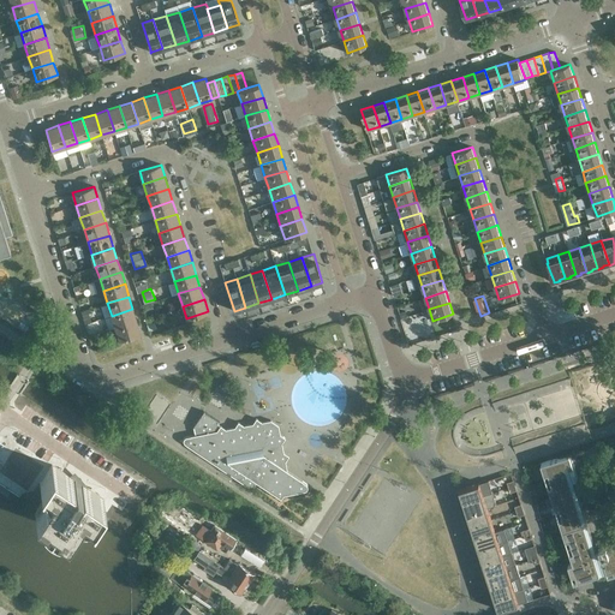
[(137,321),(132,309),(112,316),(115,328),(137,321)]
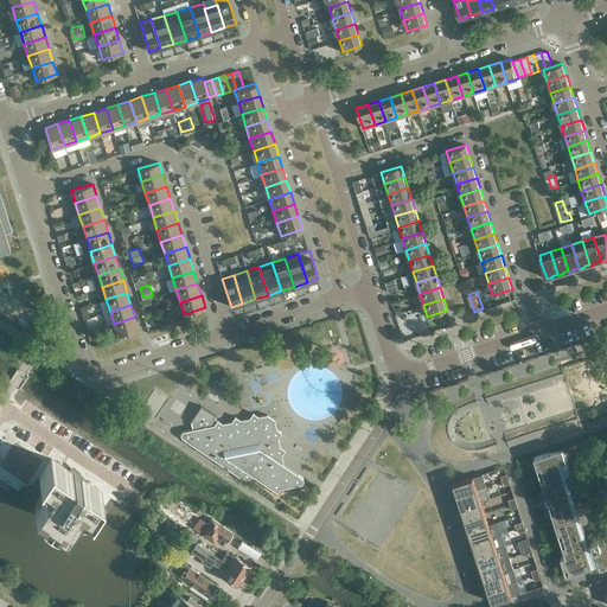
[(139,328),(135,317),(114,324),(117,336),(139,328)]
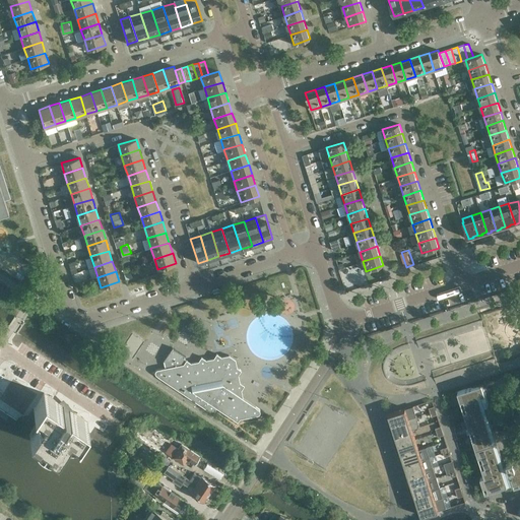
[(473,321),(441,333),(443,339),(475,327),(473,321)]
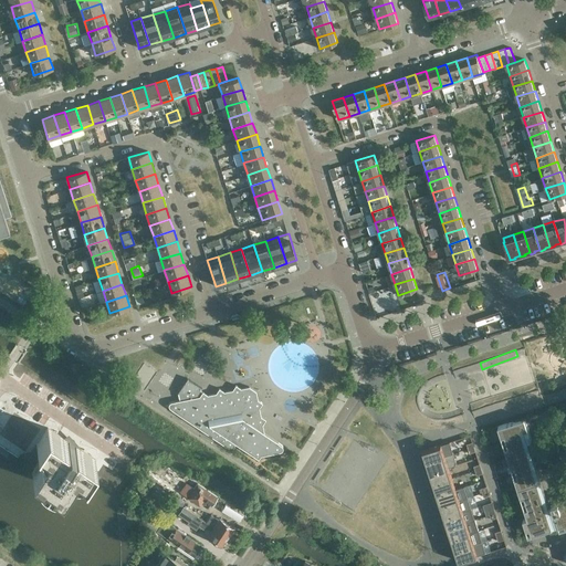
[(265,419),(260,415),(261,413),(260,410),(259,409),(262,402),(257,399),(255,392),(257,391),(249,386),(249,387),(242,388),(236,385),(231,390),(224,392),(219,388),(216,394),(209,396),(202,391),(201,391),(201,388),(202,388),(188,378),(177,394),(178,394),(179,400),(171,401),(170,402),(169,402),(169,404),(168,405),(168,406),(168,407),(169,407),(169,408),(170,408),(231,449),(236,443),(259,458),(261,454),(280,451),(281,450),(282,450),(282,449),(283,449),(283,448),(283,447),(283,446),(282,444),(263,432),(262,426),(265,419)]
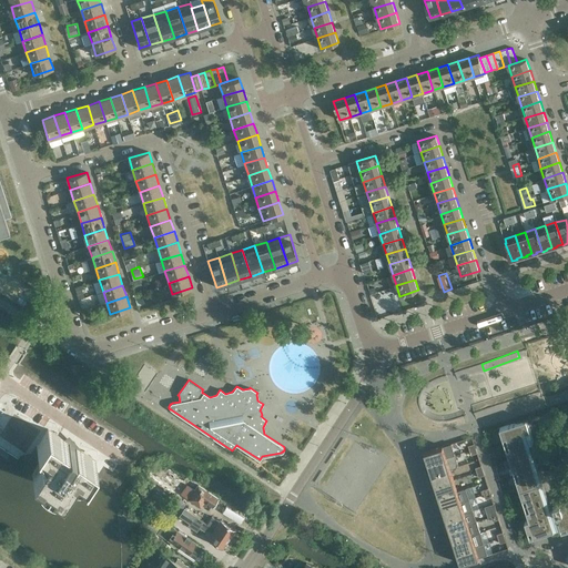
[(531,434),(526,419),(500,427),(505,443),(531,434)]
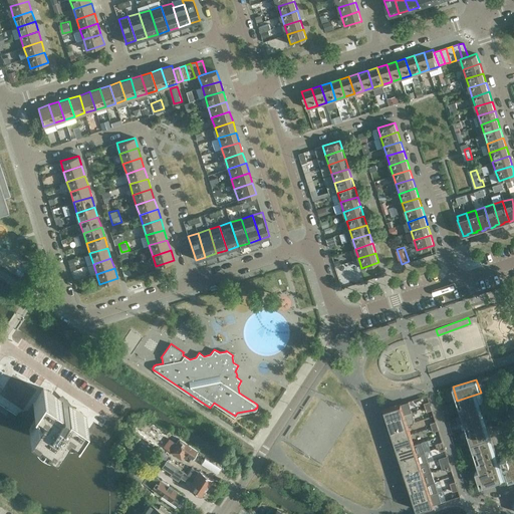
[(87,418),(72,408),(71,410),(66,407),(67,405),(63,402),(61,403),(56,400),(58,398),(43,389),(33,404),(35,405),(35,406),(36,406),(36,407),(37,409),(37,410),(38,411),(40,412),(29,429),(36,433),(35,435),(36,436),(37,437),(38,439),(40,440),(42,441),(44,442),(45,442),(48,443),(48,442),(55,446),(66,430),(68,431),(69,431),(70,431),(73,431),(74,431),(75,432),(76,433),(87,418)]
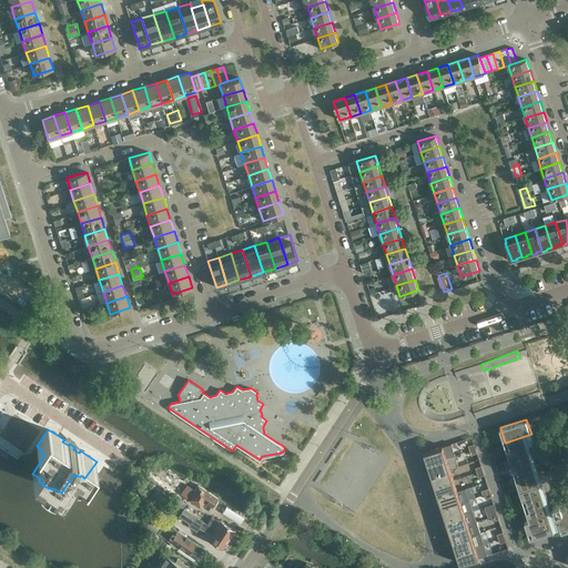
[(533,450),(529,443),(533,442),(534,442),(531,434),(505,443),(509,458),(533,450)]
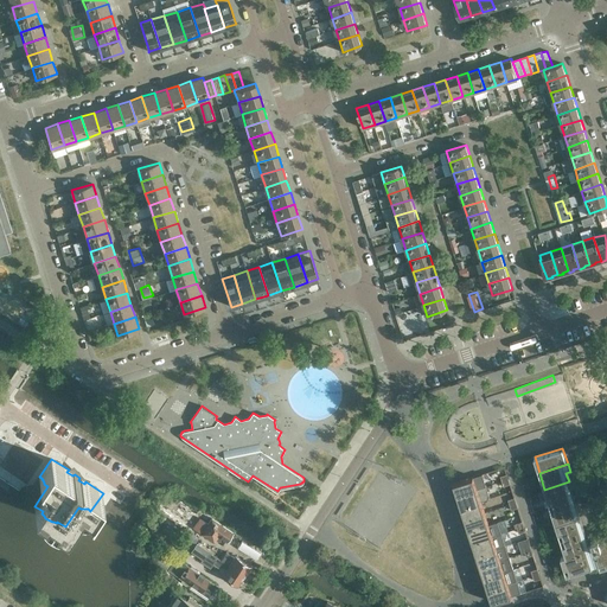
[(478,489),(473,477),(454,483),(458,496),(478,489)]
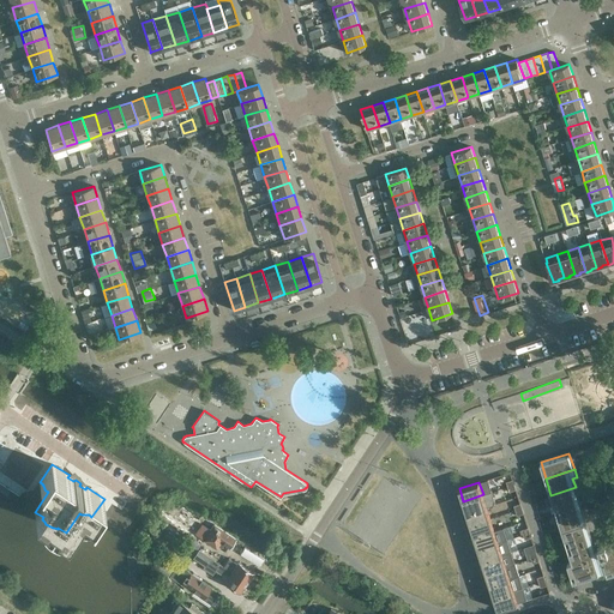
[(581,504),(576,487),(551,495),(557,512),(581,504)]
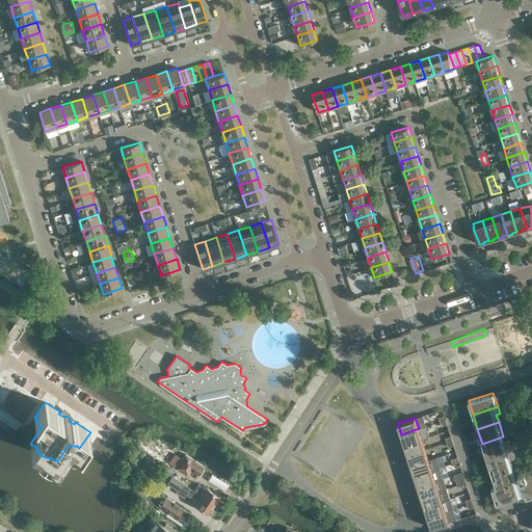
[(420,427),(423,437),(429,435),(426,425),(420,427)]
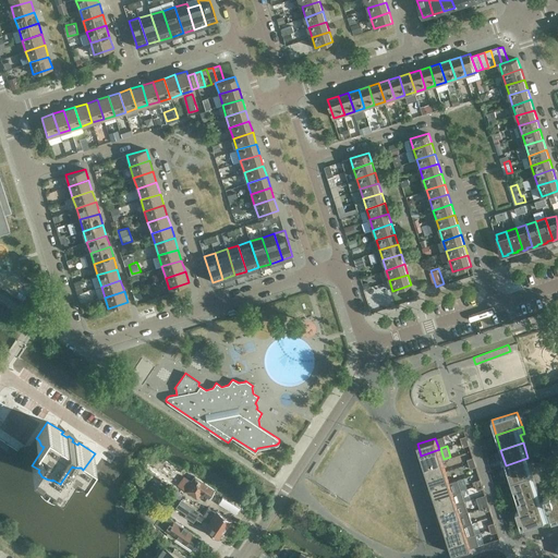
[(443,460),(439,449),(421,456),(424,466),(443,460)]
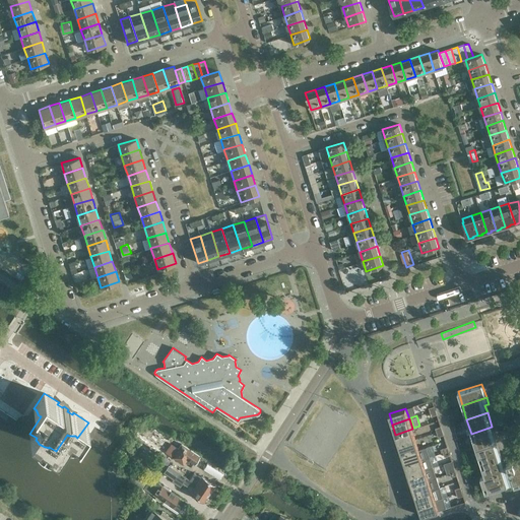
[(154,456),(169,437),(145,420),(132,439),(141,445),(140,446),(154,456)]
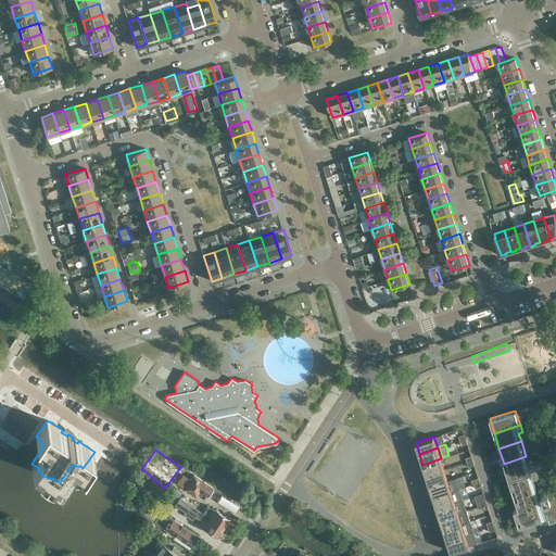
[(531,471),(526,456),(504,464),(508,479),(531,471)]
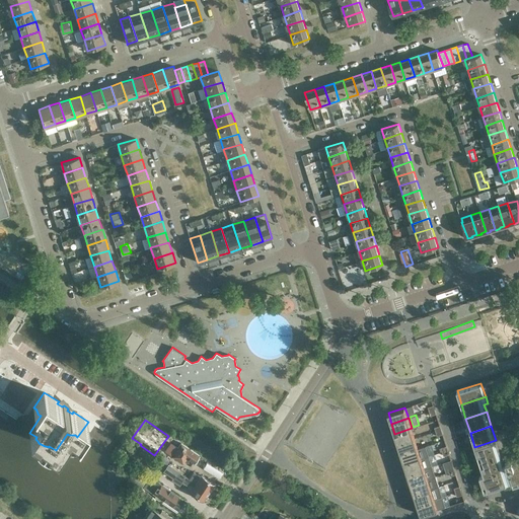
[(415,438),(412,428),(394,434),(397,444),(415,438)]
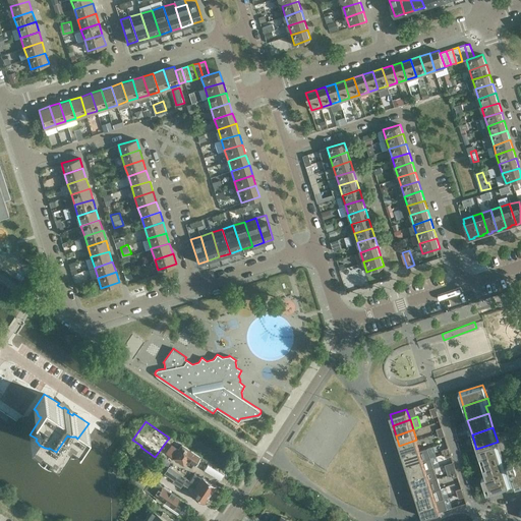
[(419,450),(416,440),(399,446),(403,456),(419,450)]
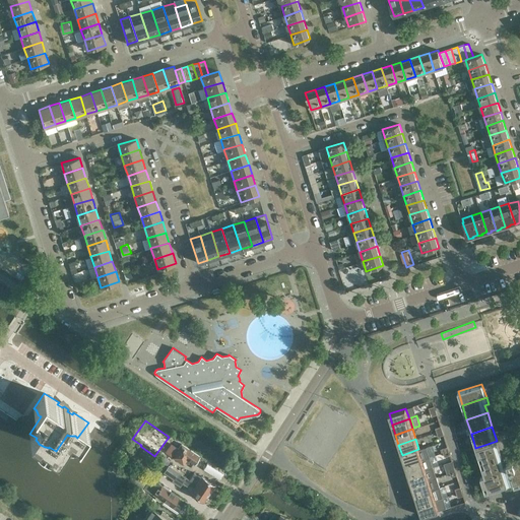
[(501,455),(497,441),(475,448),(480,461),(501,455)]
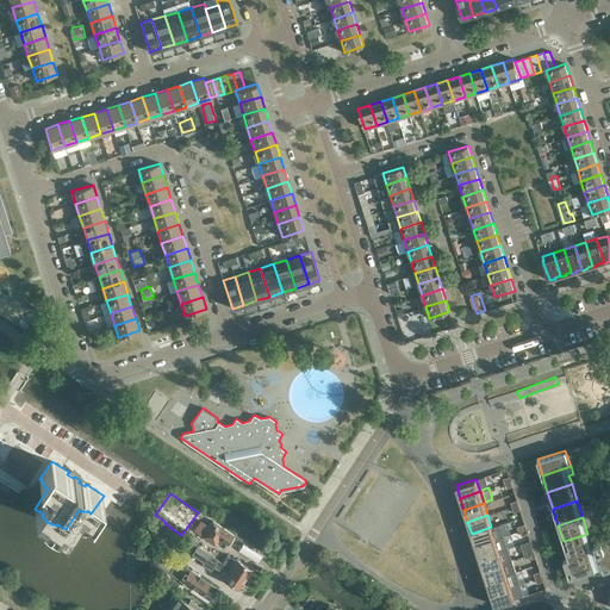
[(235,535),(212,521),(209,527),(201,522),(194,531),(216,545),(219,539),(228,545),(235,535)]
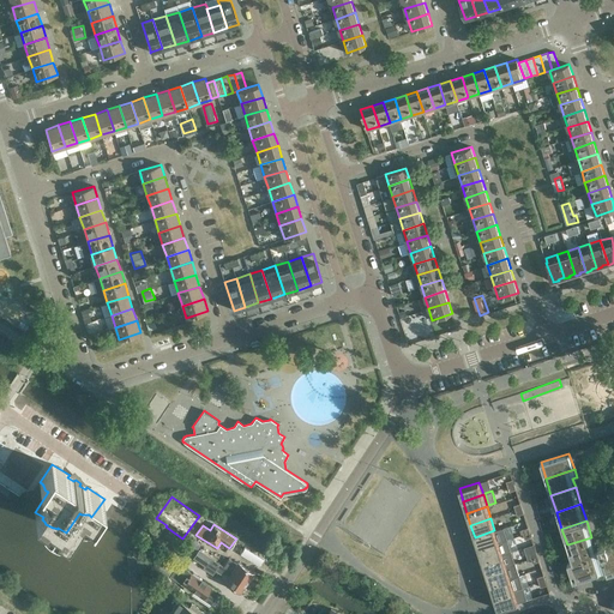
[(499,542),(494,530),(475,537),(479,549),(499,542)]
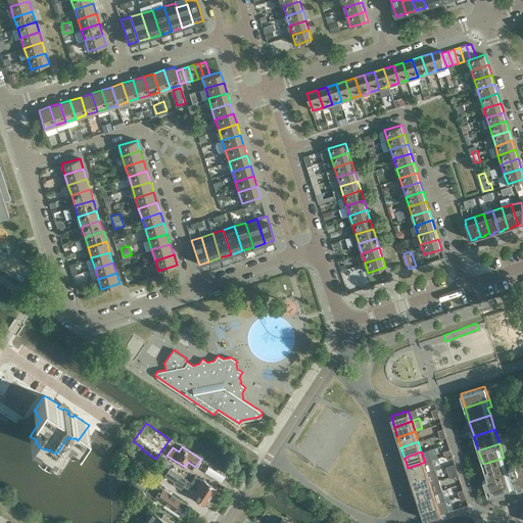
[(509,472),(507,468),(504,458),(483,464),(487,478),(509,472)]
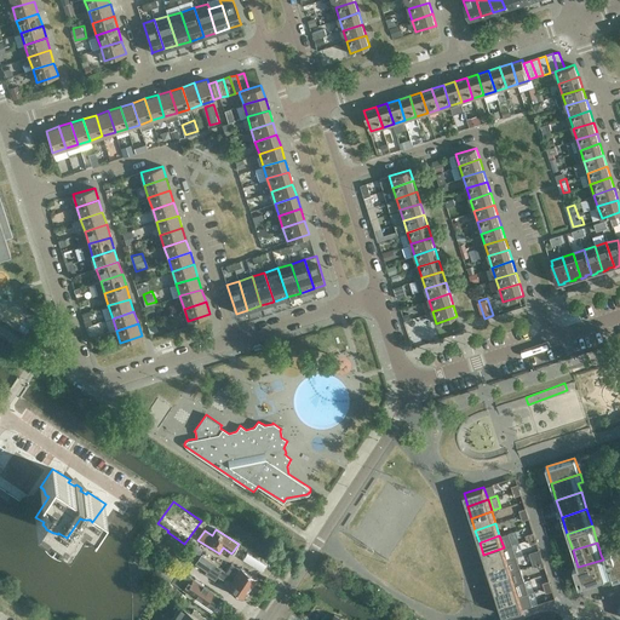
[(619,577),(619,546),(604,552),(604,554),(601,555),(603,560),(608,577),(613,575),(614,580),(619,577)]
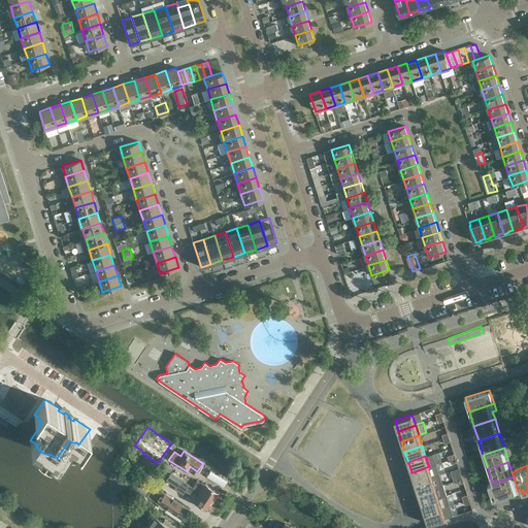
[(432,476),(429,466),(411,472),(415,483),(432,476)]
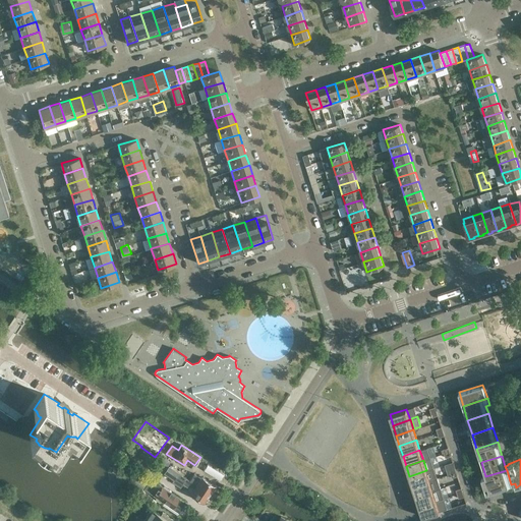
[(192,482),(186,478),(188,474),(175,466),(174,467),(165,461),(159,470),(164,474),(166,470),(184,481),(183,483),(189,487),(188,489),(192,491),(191,494),(205,503),(210,495),(192,482)]
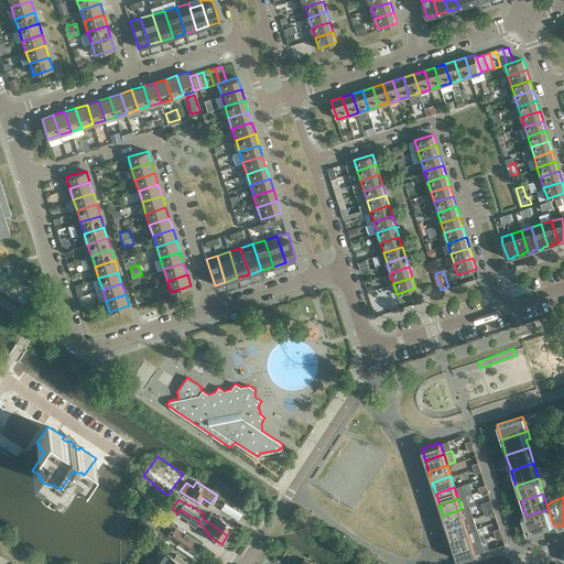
[(465,520),(462,509),(443,516),(446,527),(465,520)]
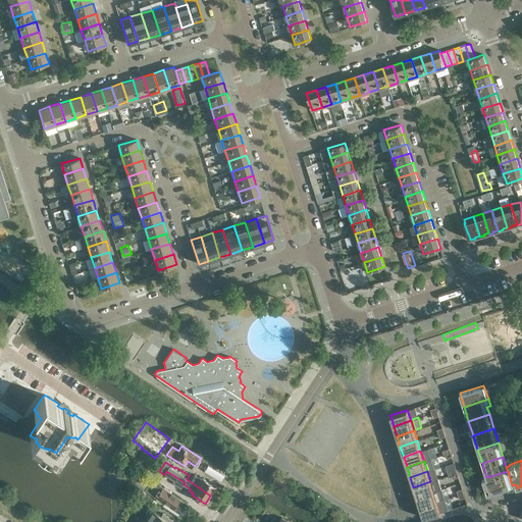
[(512,485),(508,471),(486,477),(482,479),(487,493),(510,486),(512,485)]
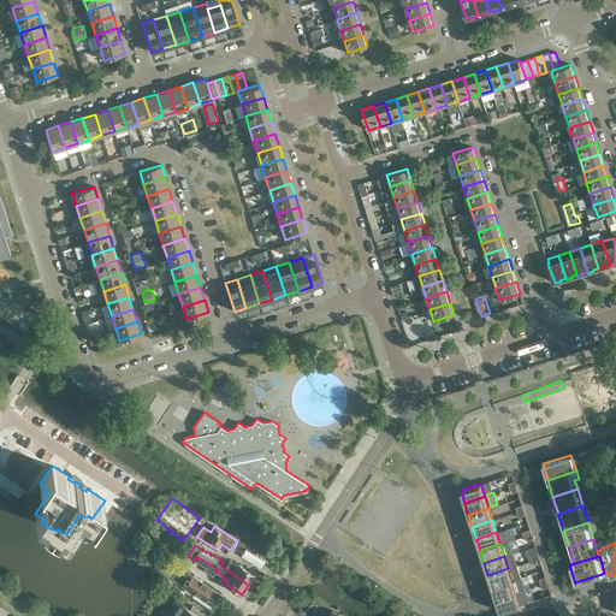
[(255,574),(240,564),(238,566),(231,561),(226,568),(229,569),(227,570),(248,585),(255,574)]
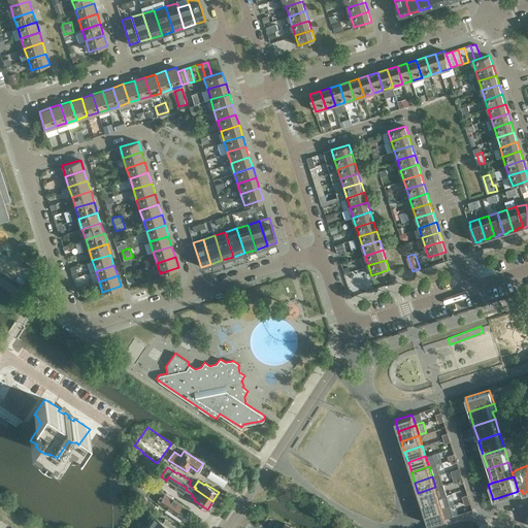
[(156,487),(149,497),(157,503),(155,505),(172,518),(174,515),(182,504),(170,496),(170,495),(166,492),(165,493),(156,487)]
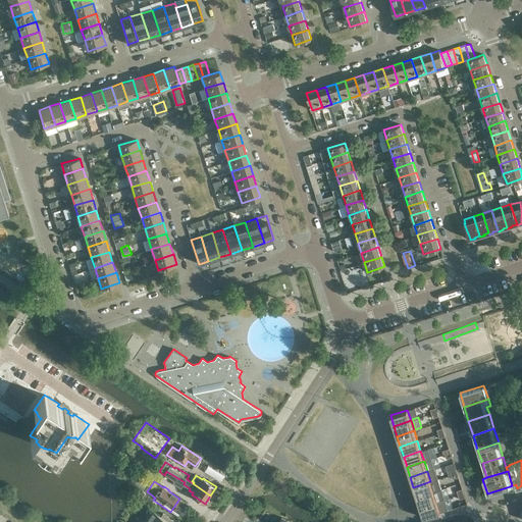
[(433,491),(430,481),(413,487),(417,498),(433,491)]
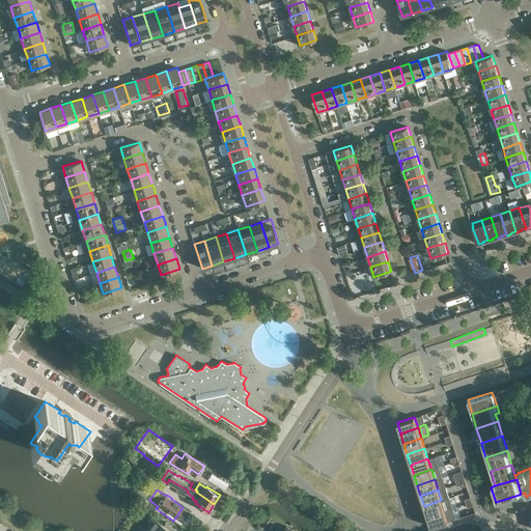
[(444,510),(441,500),(424,506),(427,516),(444,510)]
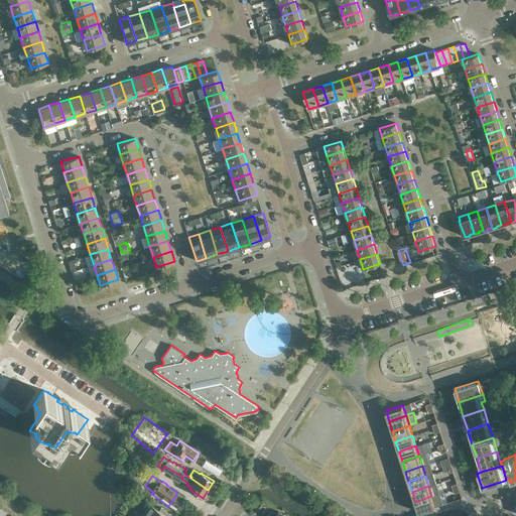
[(435,507),(431,496),(415,502),(418,512),(435,507)]
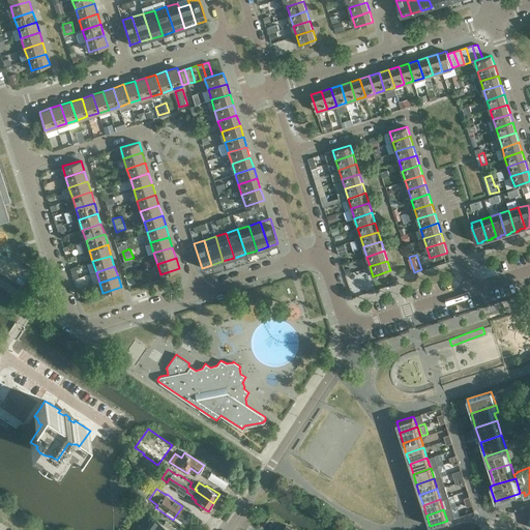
[(172,529),(153,518),(147,527),(151,529),(175,529),(173,528),(172,529)]
